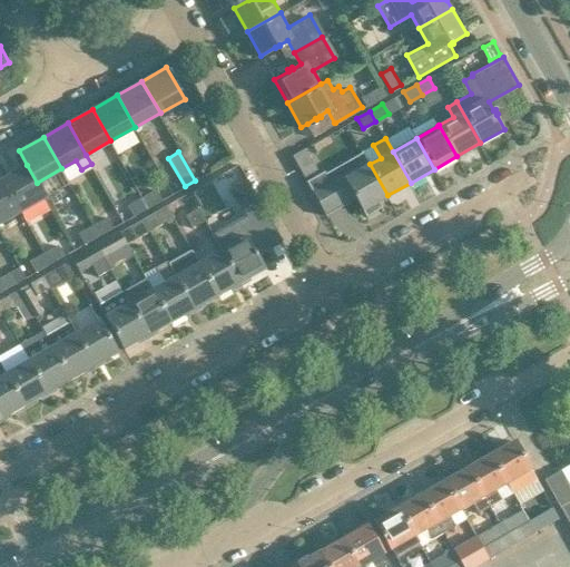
[(379,201),(387,195),(370,164),(365,156),(351,164),(350,160),(335,168),(337,172),(327,177),(324,172),(307,182),(326,214),(327,213),(325,211),(341,202),(340,198),(352,192),(354,195),(355,195),(366,214),(382,205),(379,201)]
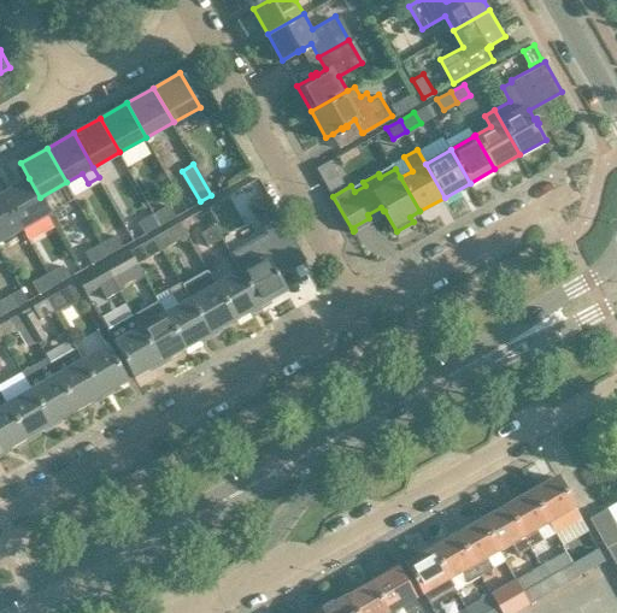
[(48,212),(40,198),(29,178),(3,193),(22,228),(48,212)]
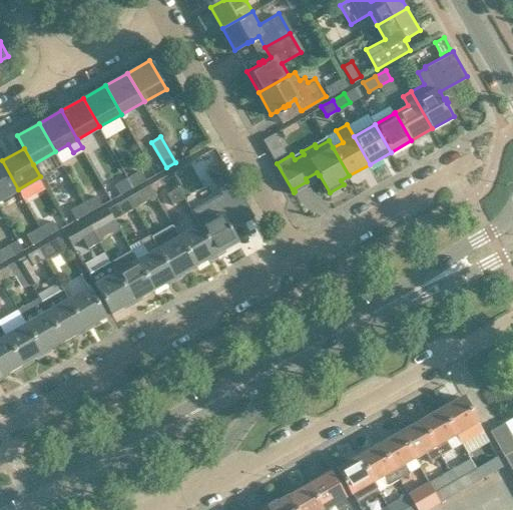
[(222,158),(207,167),(210,172),(213,170),(219,180),(230,174),(222,158)]
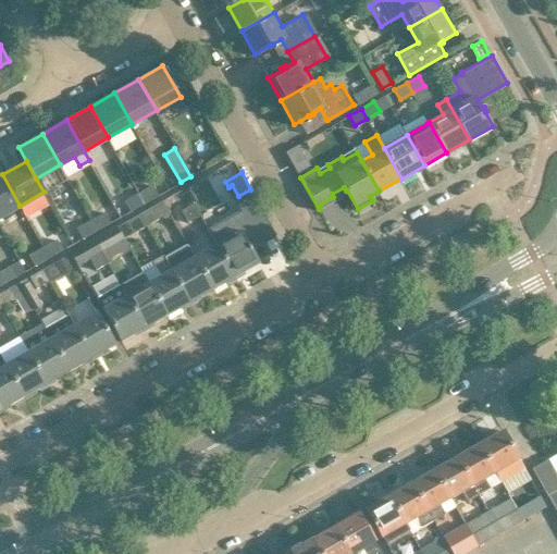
[(2,174),(0,175),(0,217),(20,206),(2,174)]
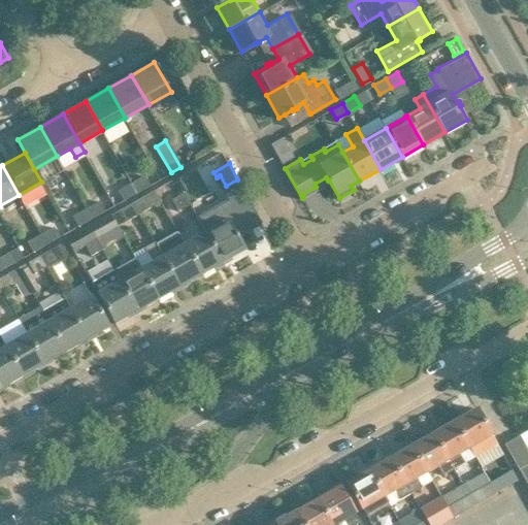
[(143,175),(132,183),(137,192),(149,185),(143,175)]
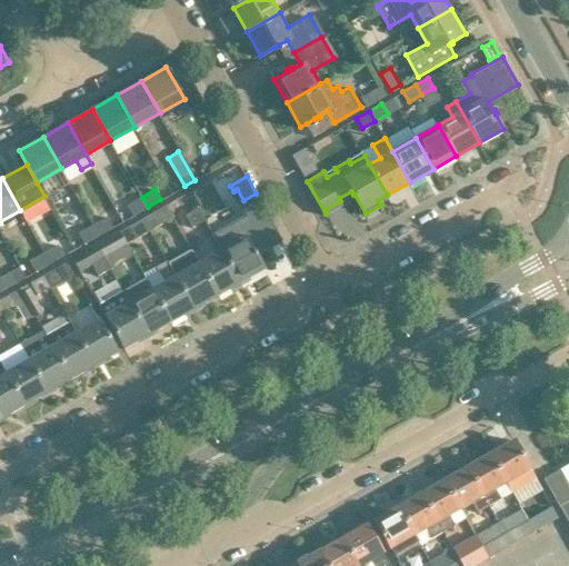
[(148,207),(142,197),(127,206),(132,216),(148,207)]
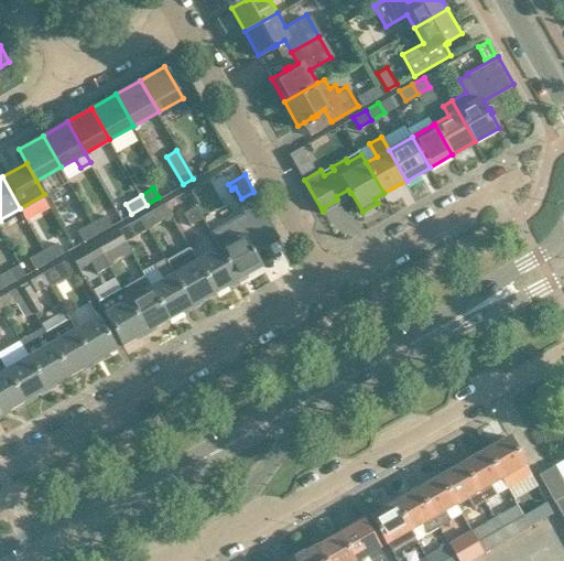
[(245,212),(213,230),(220,245),(239,278),(262,265),(255,251),(280,237),(260,203),(245,212)]
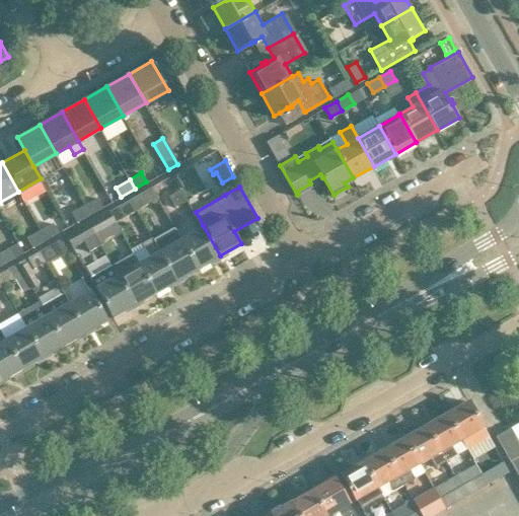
[(181,190),(168,196),(174,206),(187,199),(181,190)]
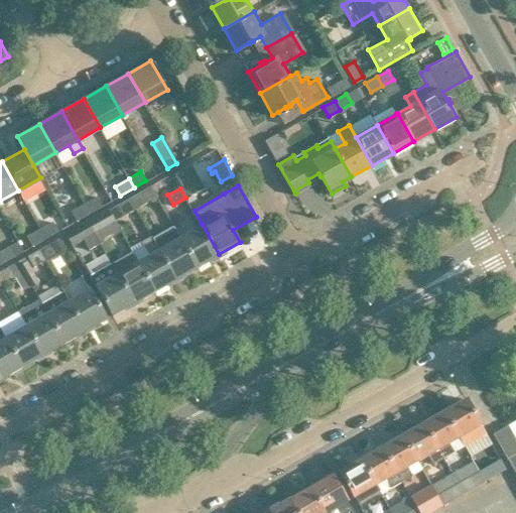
[(140,190),(129,198),(135,209),(147,202),(140,190)]
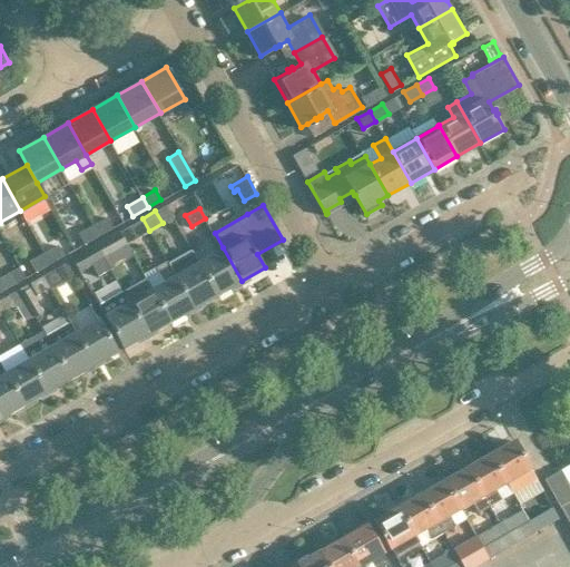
[(107,217),(94,225),(99,235),(114,227),(107,217)]
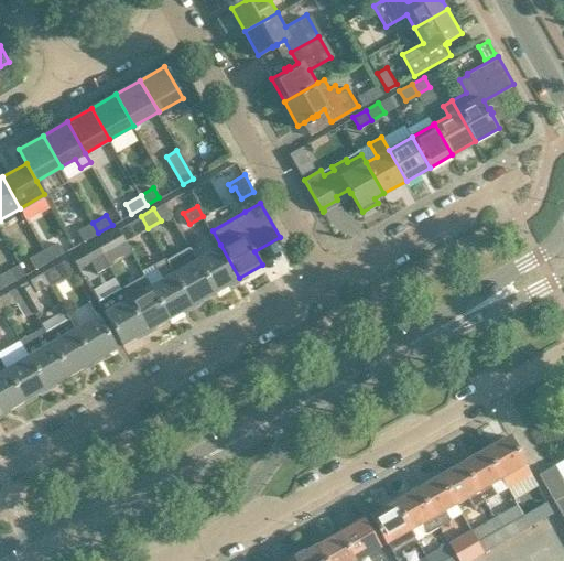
[(141,216),(128,224),(134,236),(148,228),(141,216)]
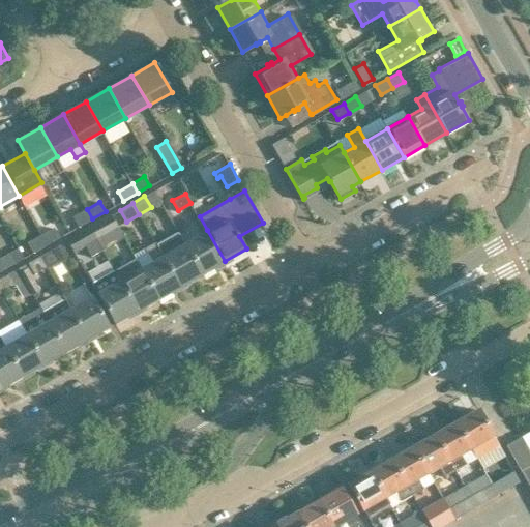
[(92,218),(87,209),(74,216),(79,227),(92,218)]
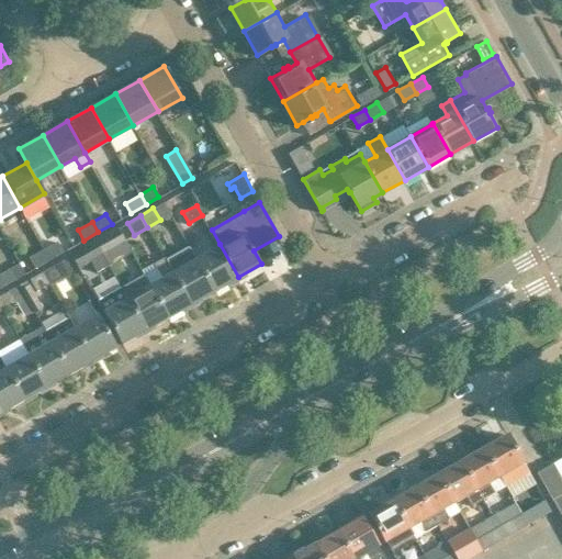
[(117,228),(96,242),(102,253),(124,241),(117,228)]
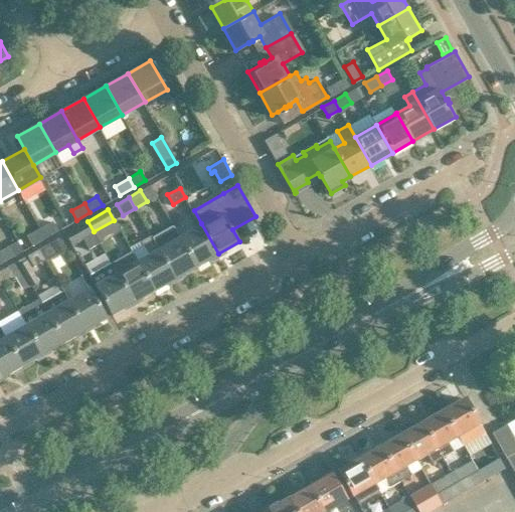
[(52,221),(40,228),(45,237),(57,230),(52,221)]
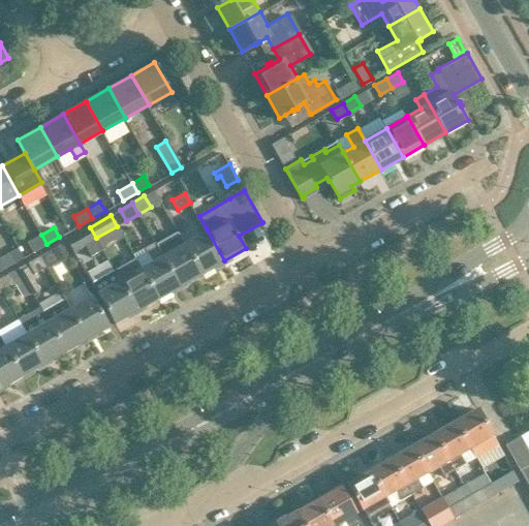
[(90,227),(79,234),(68,240),(74,251),(85,245),(90,254),(102,248),(96,238),(90,227)]
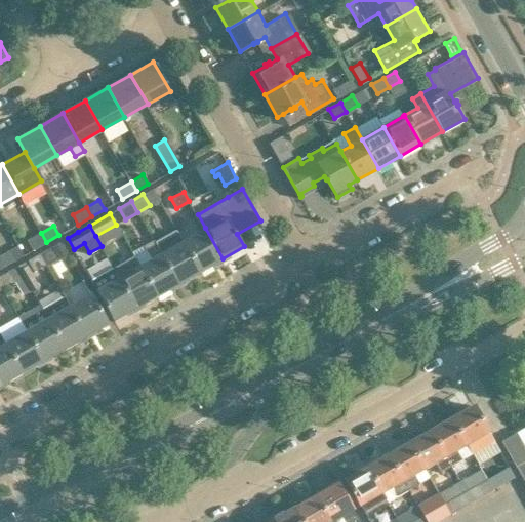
[(205,228),(184,241),(201,271),(223,258),(205,228)]
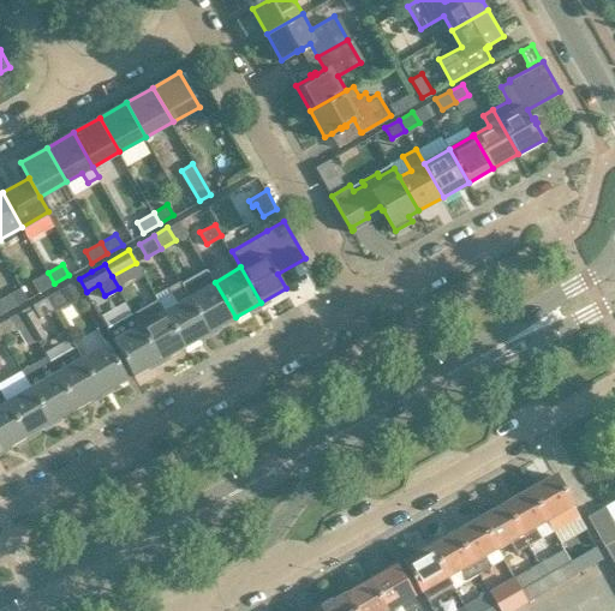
[(236,317),(215,282),(208,270),(183,285),(210,331),(236,317)]
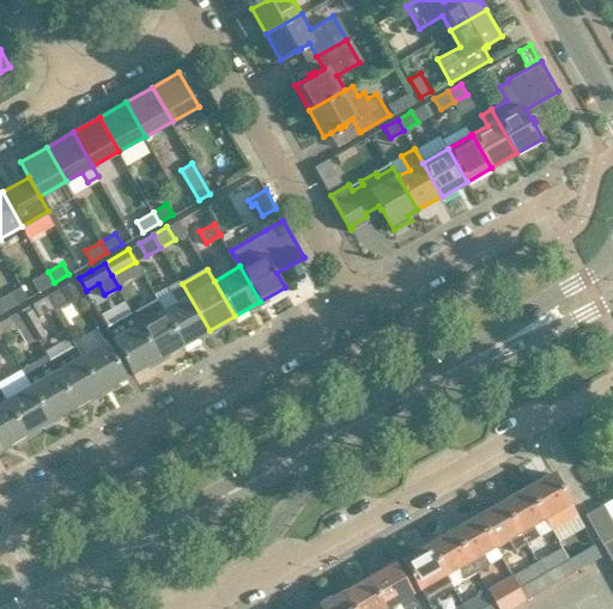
[(54,282),(48,272),(32,280),(38,292),(54,282)]
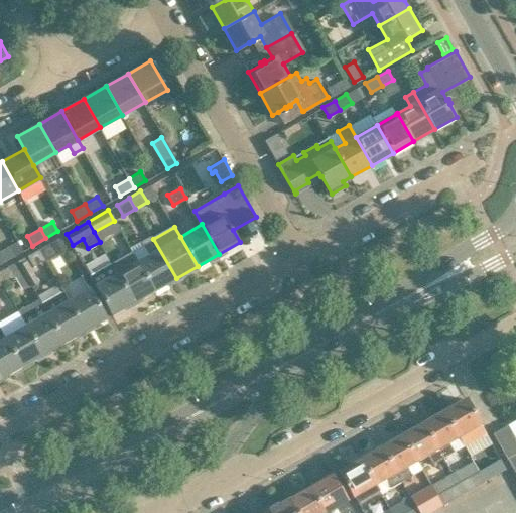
[(176,278),(153,239),(151,235),(142,240),(149,254),(137,261),(154,290),(176,278)]
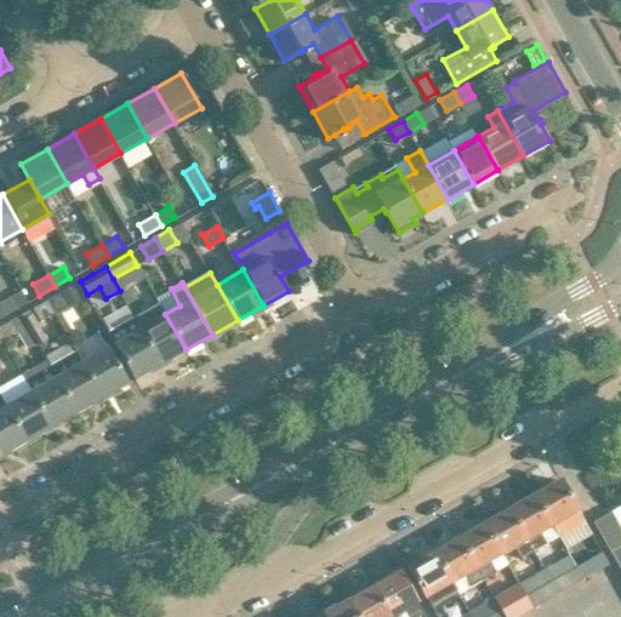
[(74,284),(46,300),(53,313),(81,297),(74,284)]
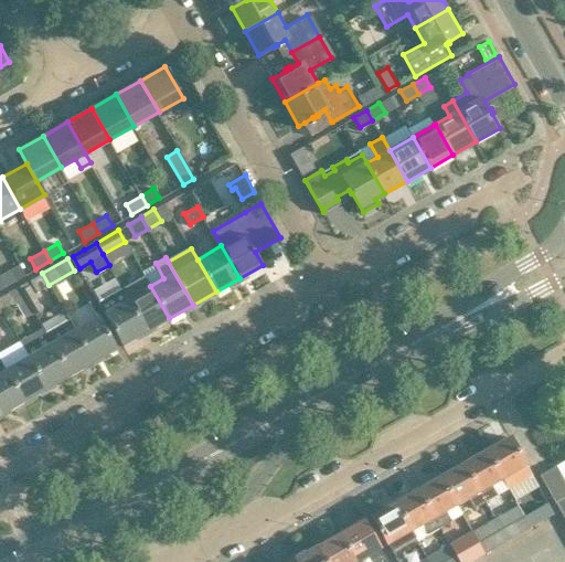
[(9,269),(0,275),(0,285),(1,288),(16,281),(9,269)]
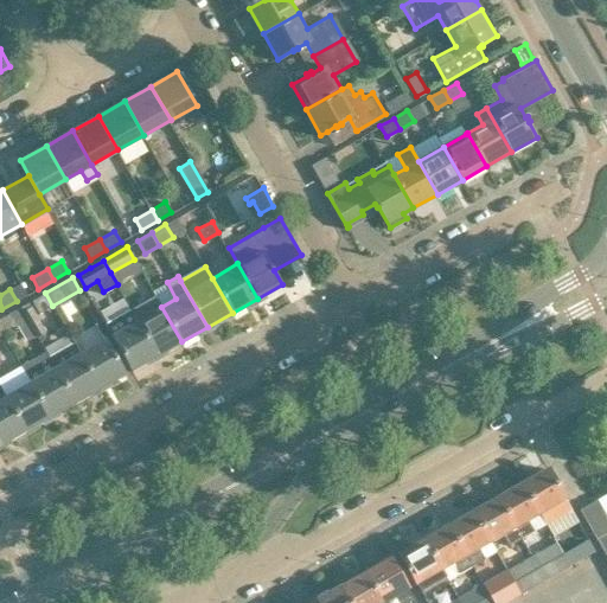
[(39,313),(52,306),(45,293),(32,301),(39,313)]
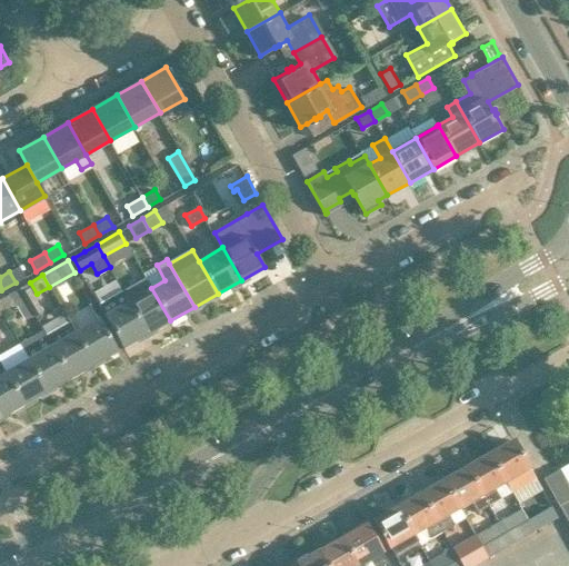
[(123,289),(130,300),(149,333),(170,320),(151,288),(146,277),(123,289)]
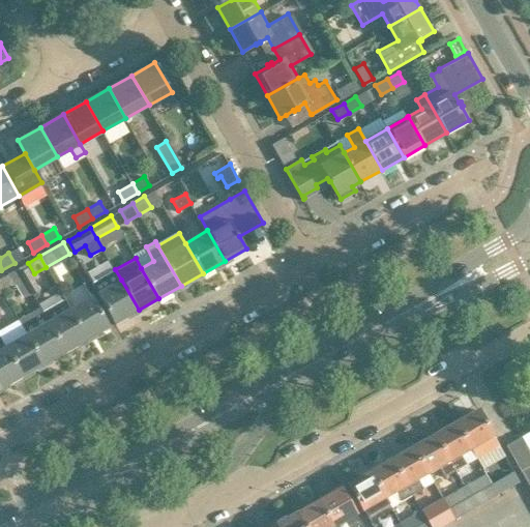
[(25,264),(19,268),(33,293),(40,289),(25,264)]
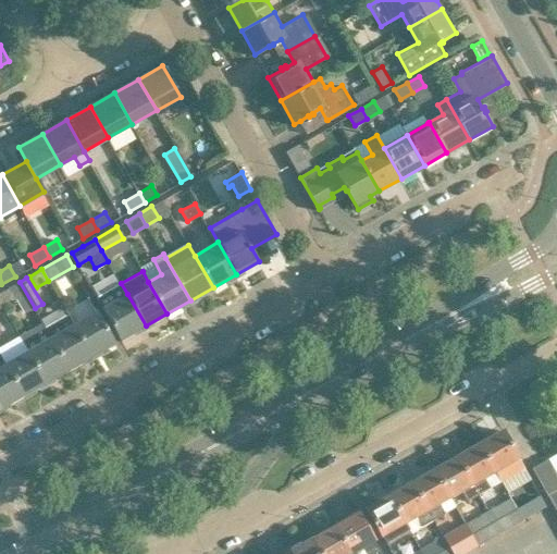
[(0,292),(0,300),(3,307),(15,299),(24,315),(35,308),(20,282),(9,287),(0,292)]
